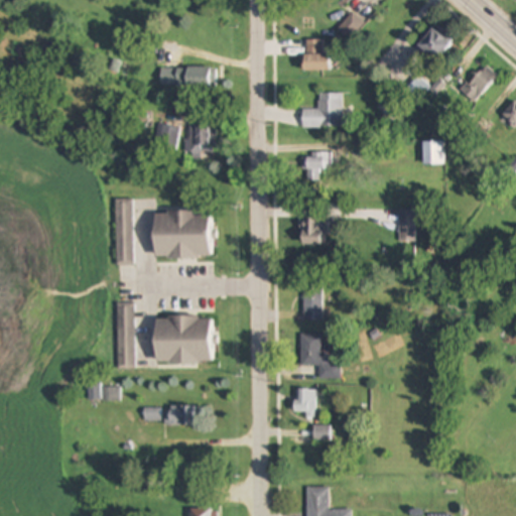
[(418,44),(433,59),(450,42),(435,27),(418,44)]
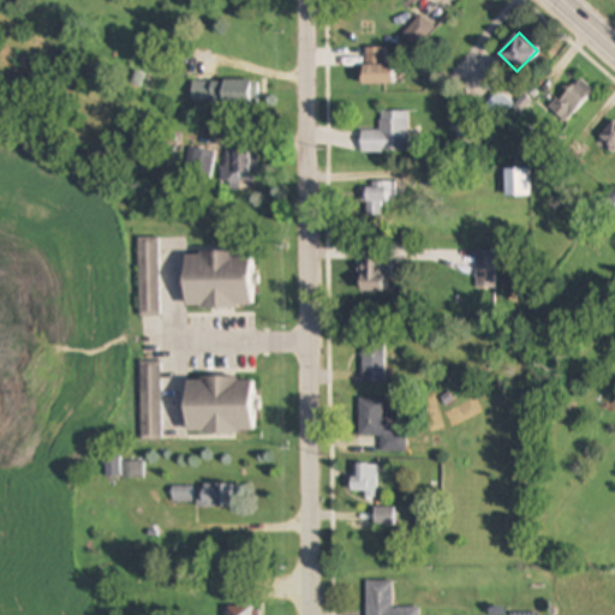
[(387,48),(364,48),(364,85),(395,85),(395,64),(387,64),(387,48)]
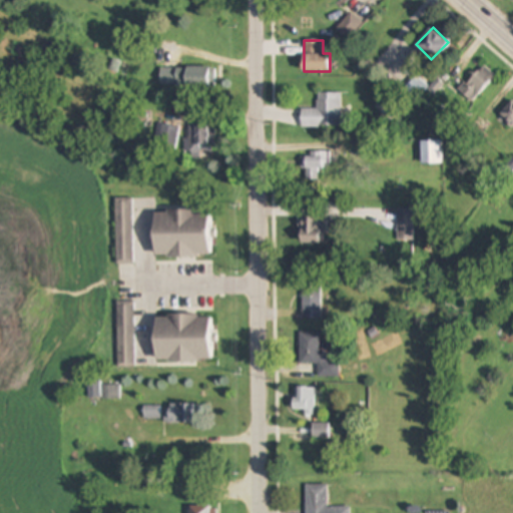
[(466,78),(475,94),(497,83),(488,66),(466,78)]
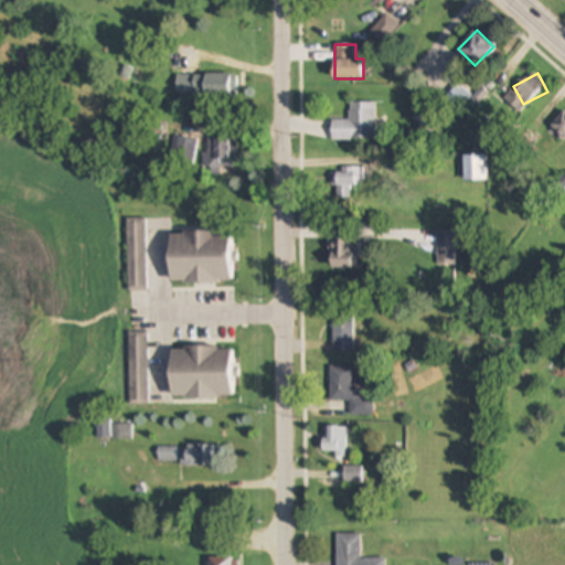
[(177,95),(237,95),(237,74),(177,74),(177,95)]
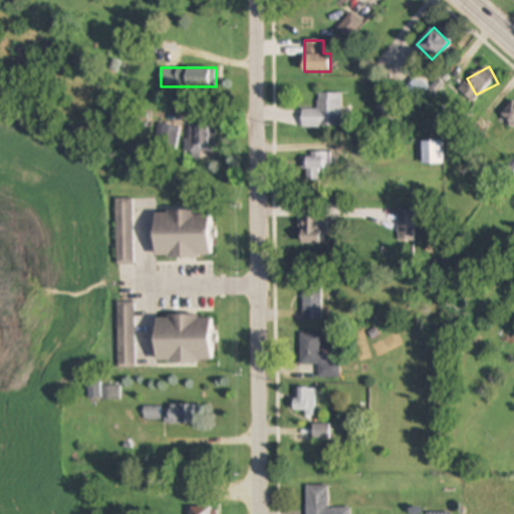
[(342,126),(342,93),(319,93),(319,109),(302,109),(302,126),(342,126)]
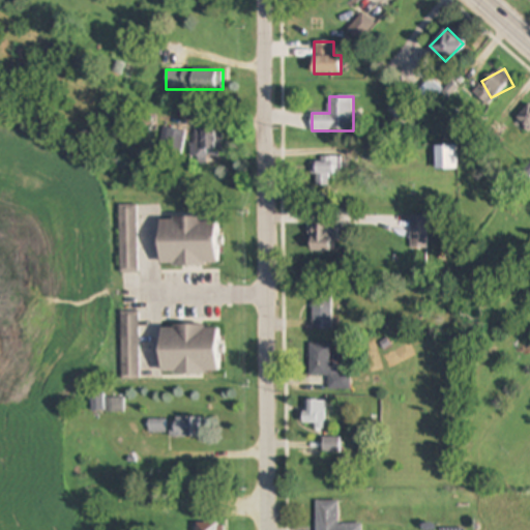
[(529,129),(529,102),(516,118),(529,131),(529,129)]
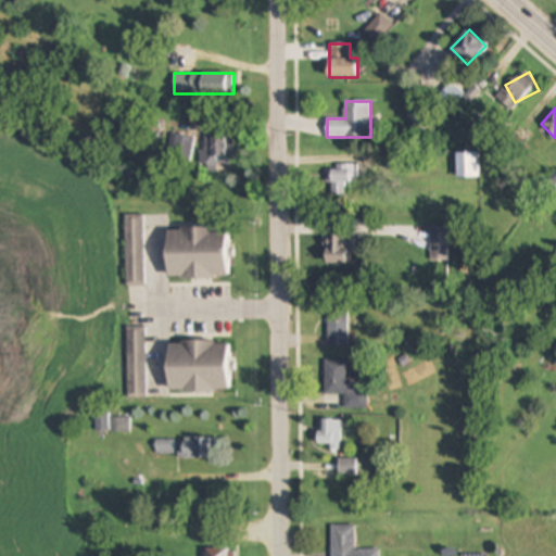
[(166,158),(188,165),(196,139),(174,133),(166,158)]
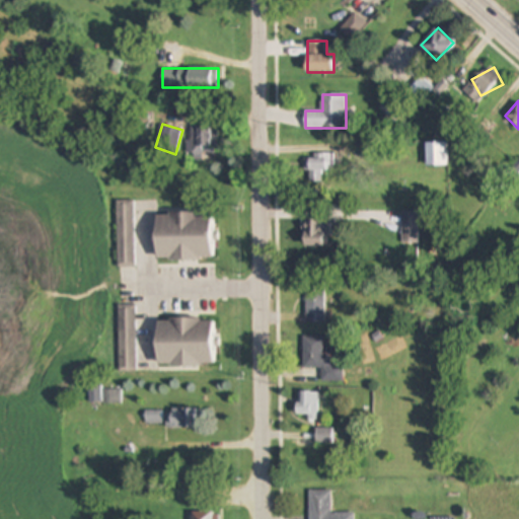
[(217,129),(192,129),(192,141),(187,141),(187,160),(204,160),(204,155),(217,155),(217,129)]
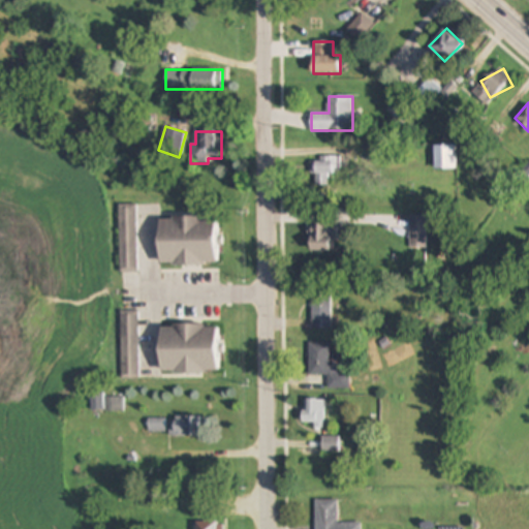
[(457,168),(457,145),(435,145),(435,168),(457,168)]
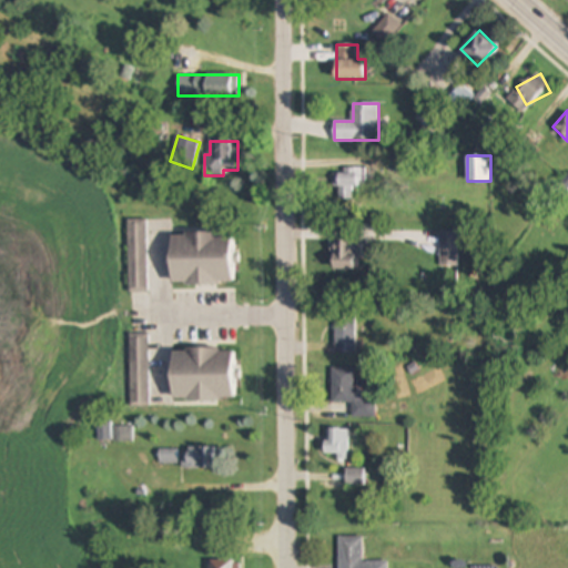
[(363,169),(335,169),(335,200),(354,200),(354,189),(363,189),(363,169)]
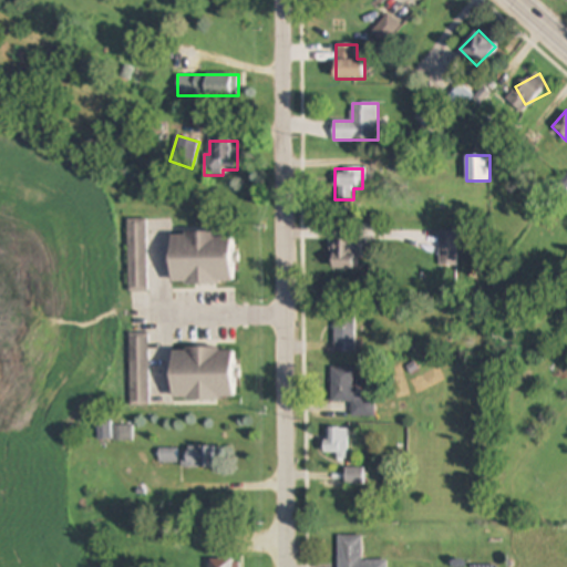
[(146,291),(146,218),(127,218),(127,291),(146,291)]
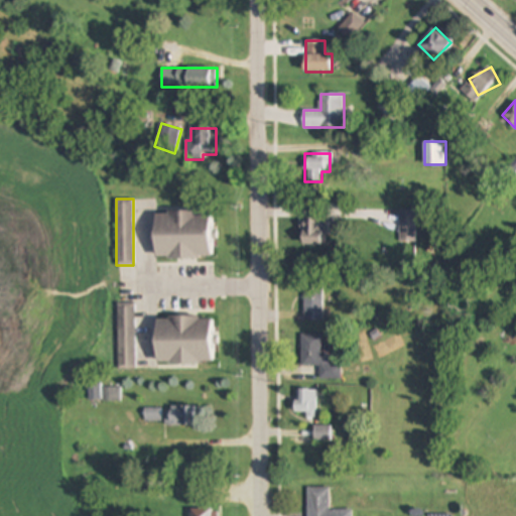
[(212,212),(155,212),(155,258),(212,258),(212,212)]
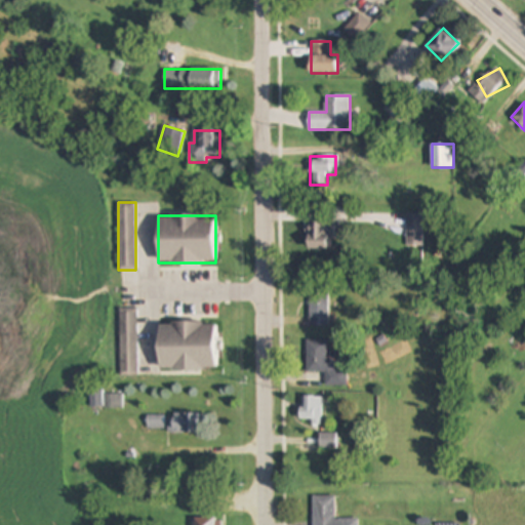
[(309,223),(309,249),(337,249),(337,223),(309,223)]
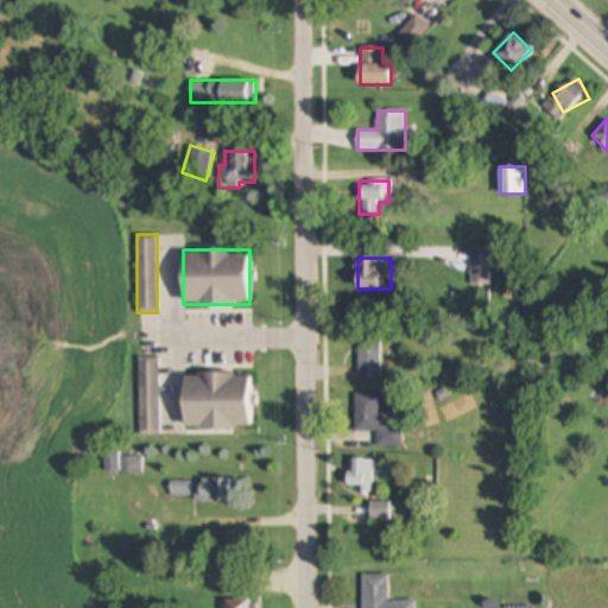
[(381,377),(381,335),(359,335),(359,377),(381,377)]
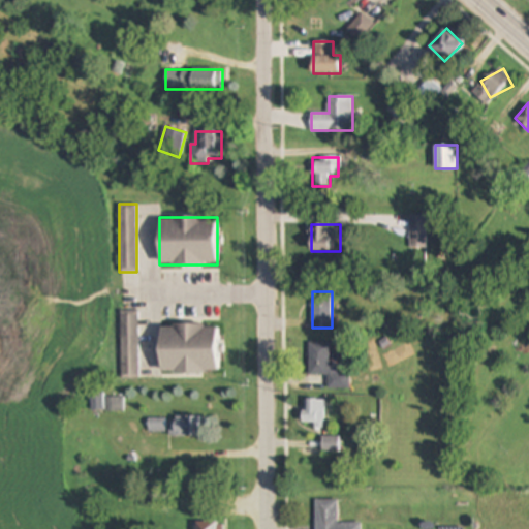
[(138,311),(122,311),(122,379),(138,379),(138,311)]
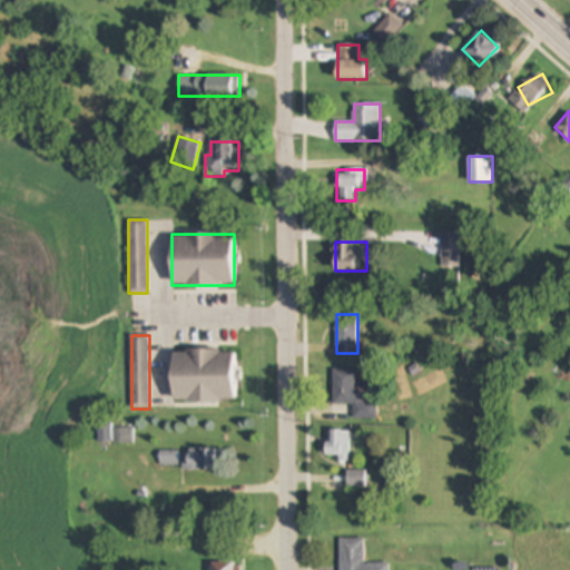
[(173,402),(236,403),(237,351),(174,350),(173,402)]
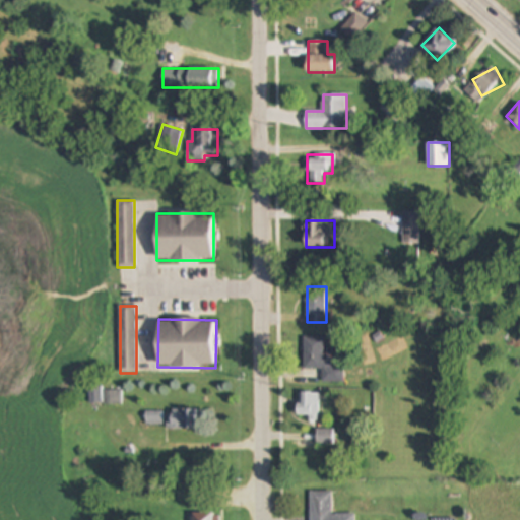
[(304,370),(323,370),(323,383),(345,382),(345,367),(331,367),(331,356),(325,356),(325,337),(304,337),(304,370)]
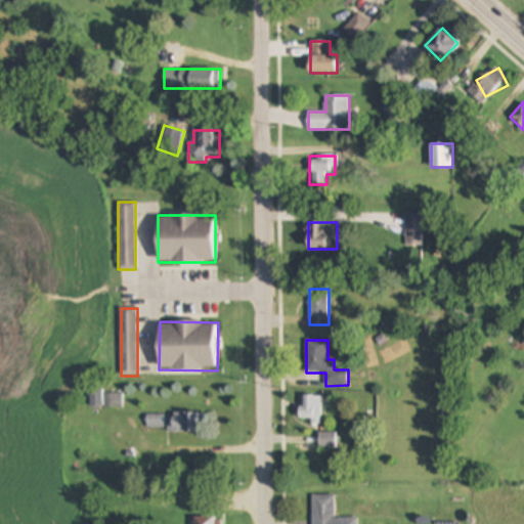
[(123,407),(123,393),(92,393),(92,407),(123,407)]
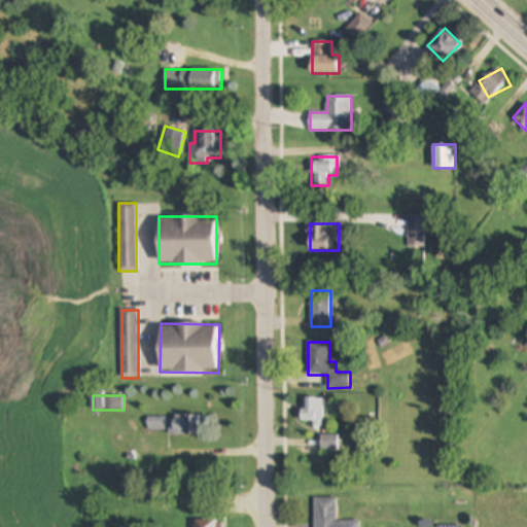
[(303,424),(324,424),(324,398),(304,398),(303,424)]
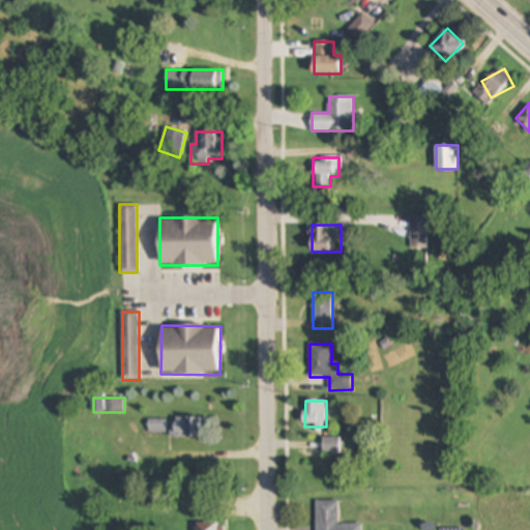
[(201,418),(170,418),(171,437),(201,437),(201,418)]
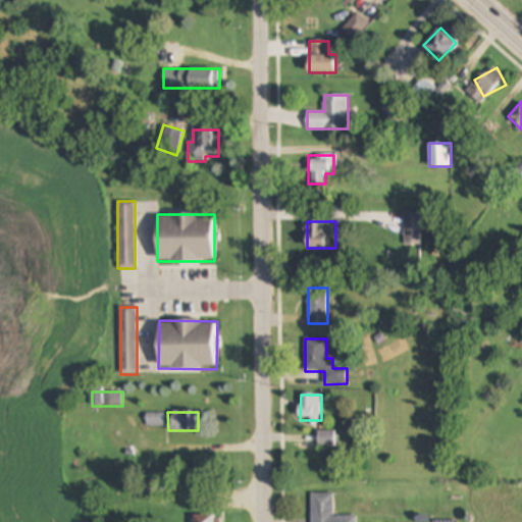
[(344,432),(318,432),(318,446),(344,446),(344,432)]
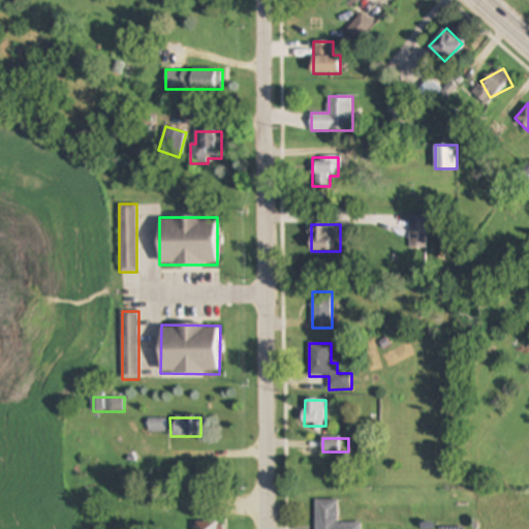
[(315,500),(315,528),(361,528),(361,523),(338,523),(338,500),(315,500)]
